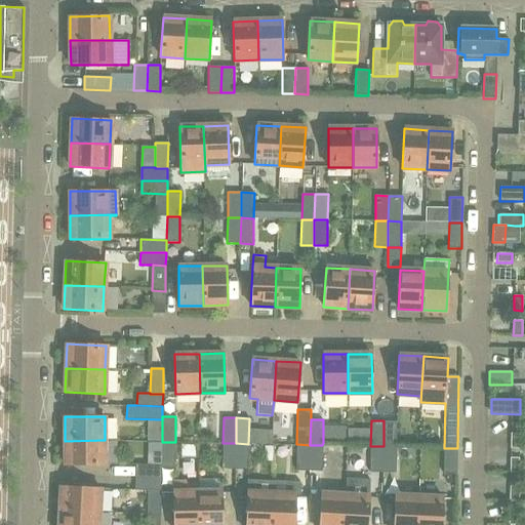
[(384,420),(384,446),(396,447),(397,421),(384,420)]
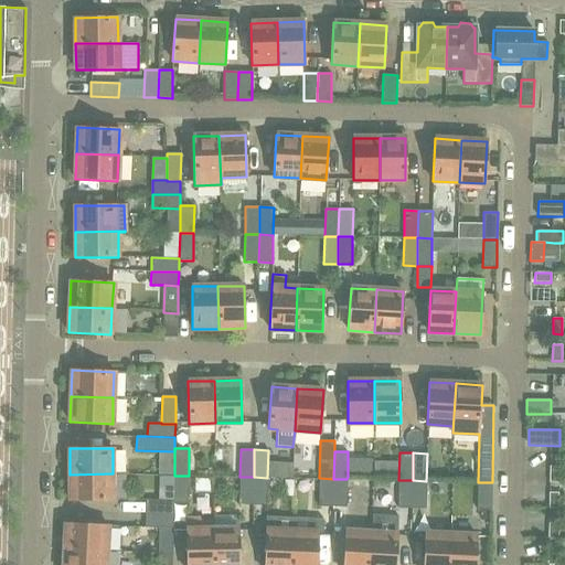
[(348,462),(348,477),(371,477),(372,459),(348,458),(348,462)]
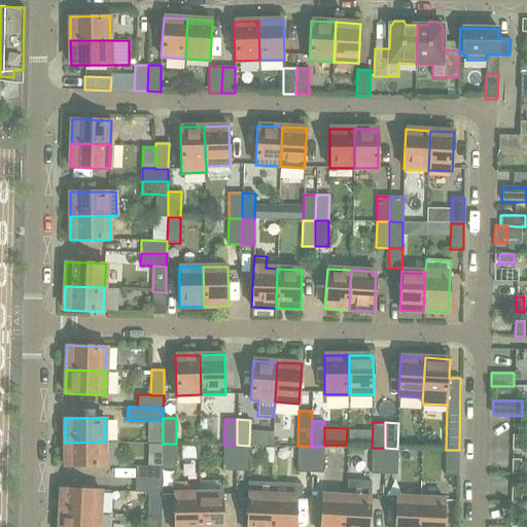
[(513,434),(513,450),(521,450),(522,435),(513,434)]
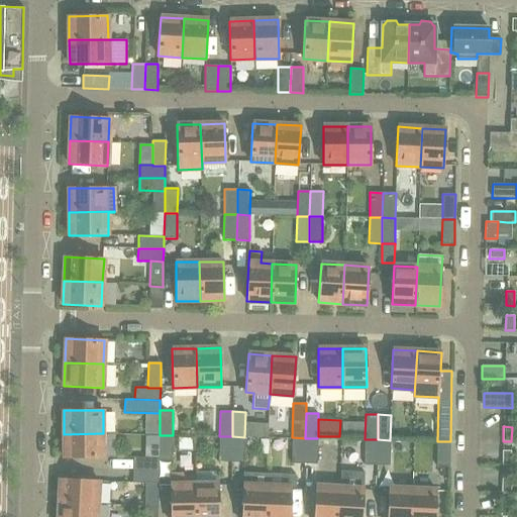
[(103,433),(64,434),(64,457),(103,457),(103,433)]
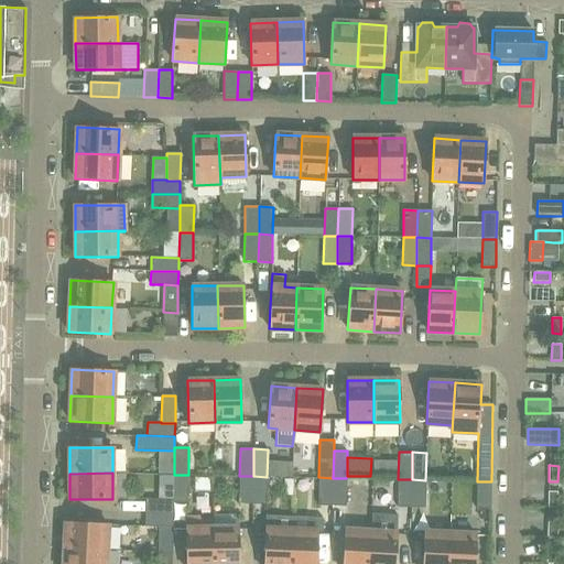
[(187,502),(188,475),(174,475),(173,499),(173,502),(187,502)]
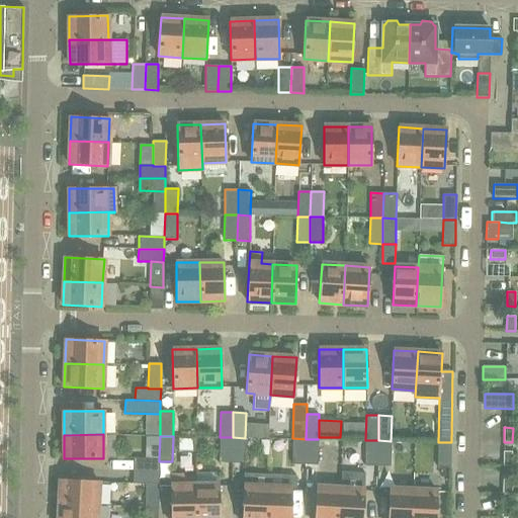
[(220,462),(232,462),(233,437),(220,437),(220,462)]
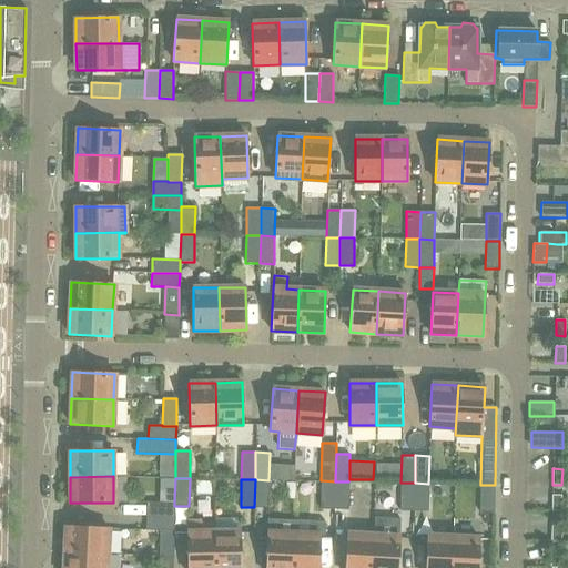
[(255,479),(254,507),(269,508),(269,480),(255,479)]
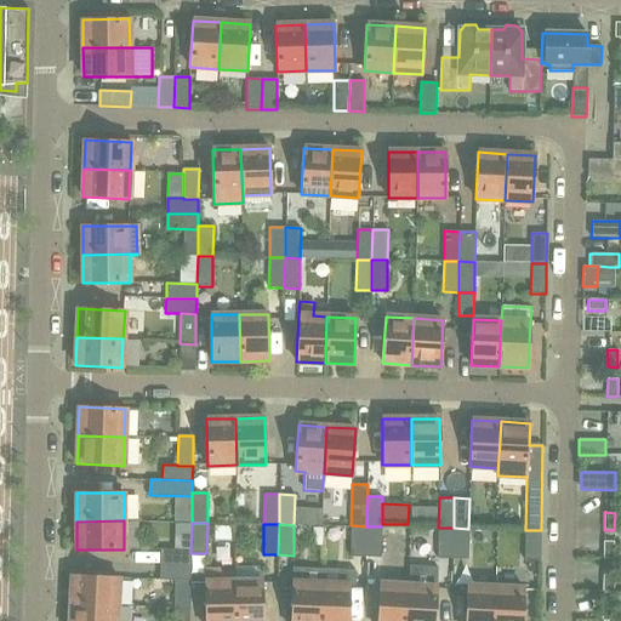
[(351,525),(351,557),(366,557),(366,527),(351,525)]
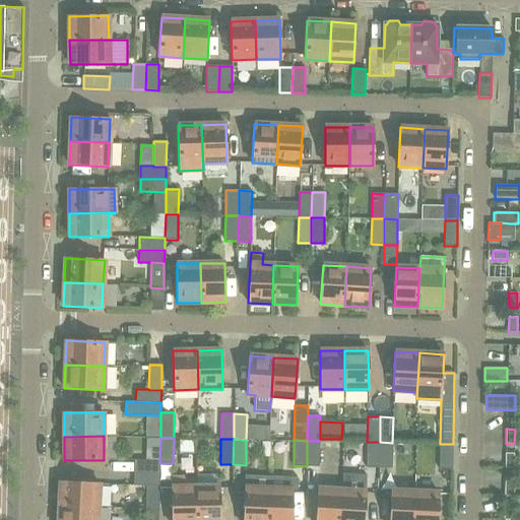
[(307,441),(307,466),(319,466),(319,441),(307,441)]
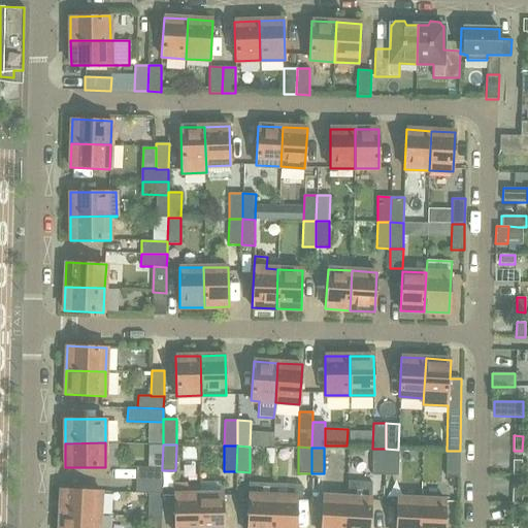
[(372,474),(385,474),(386,449),(372,449),(372,474)]
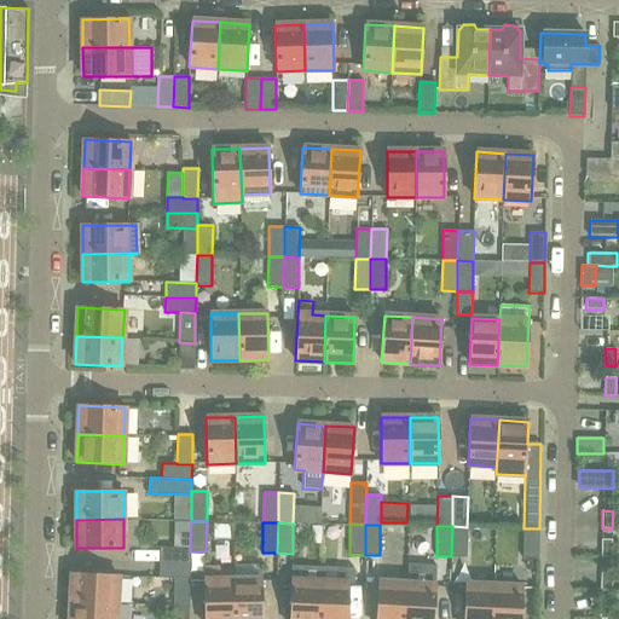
[(467,557),(467,527),(452,526),(451,556),(467,557)]
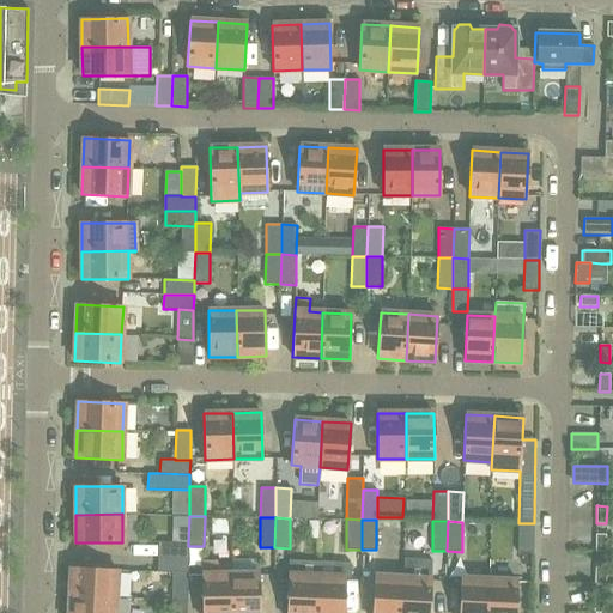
[(519,544),(519,525),(491,523),(491,542),(519,544)]
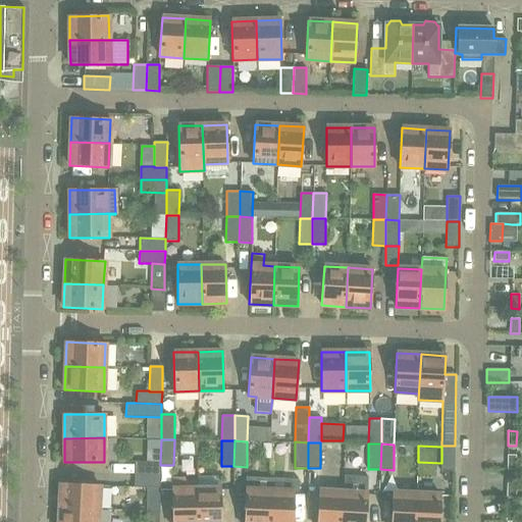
[(455,446),(441,446),(441,463),(440,471),(454,471),(455,446)]
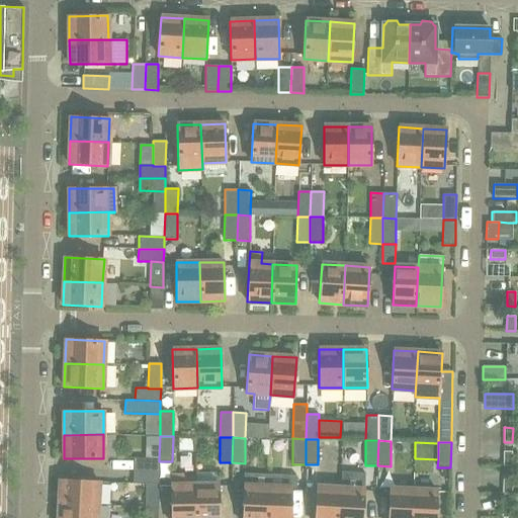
[(504,451),(503,465),(512,466),(512,451),(504,451)]
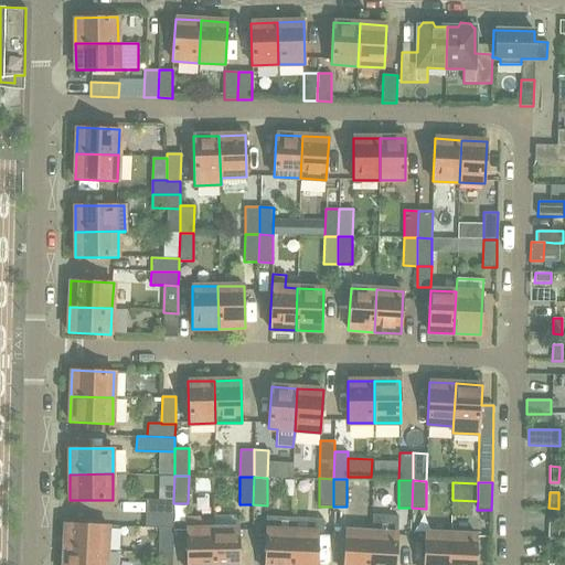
[(146,500),(146,513),(173,514),(173,503),(173,500),(146,500)]
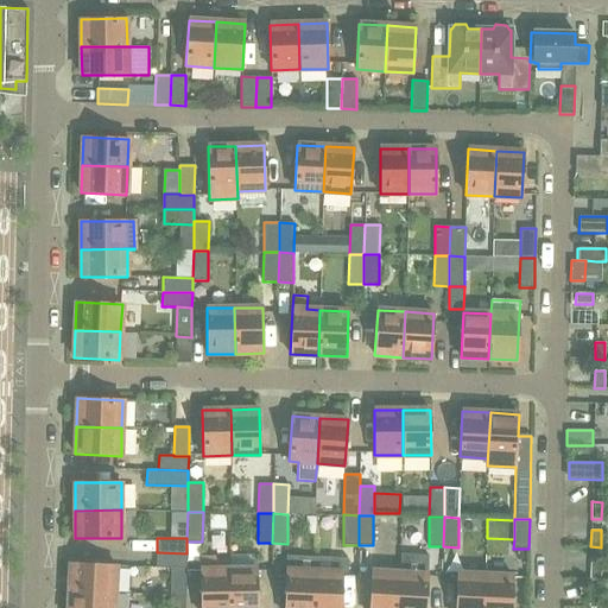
[(156,568),(171,568),(187,568),(187,553),(157,552),(156,568)]
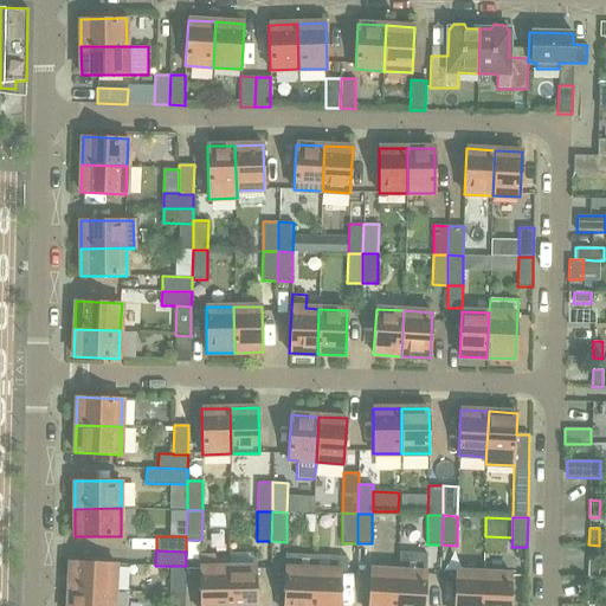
[(229,567),(229,605),(256,605),(256,567),(253,567),(253,553),(229,554),(229,559),(229,567)]
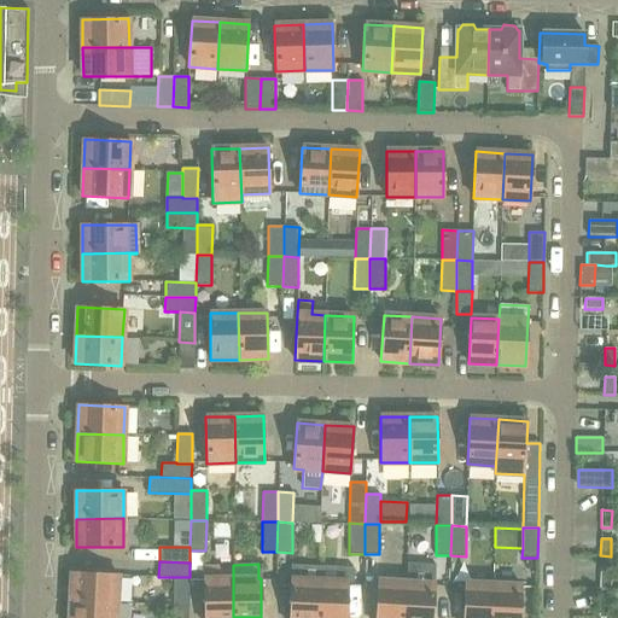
[(407,582),(403,617),(432,617),(435,584),(436,565),(408,564),(407,582)]
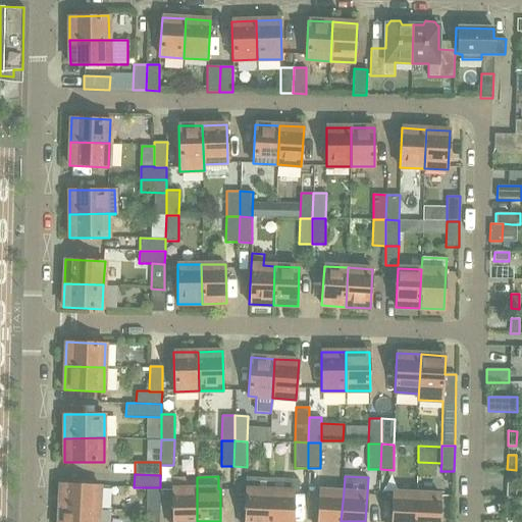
[(197,521),(197,481),(186,481),(185,477),(173,477),(173,489),(172,489),(172,521),(197,521)]
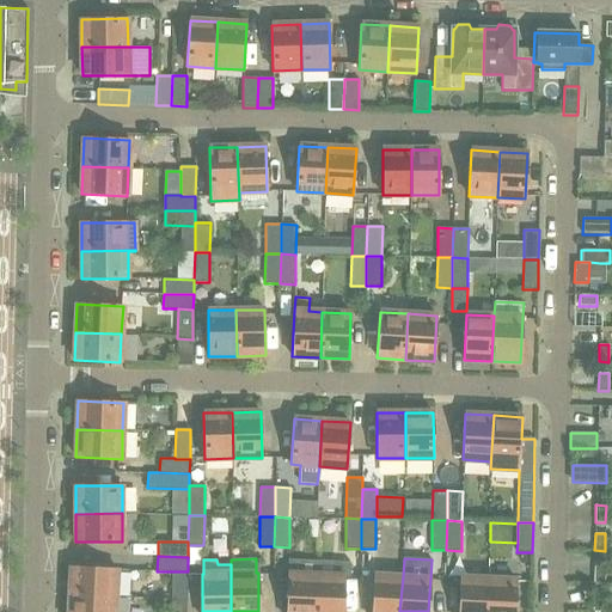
[(286,611),(314,611),(317,575),(317,561),(288,560),(288,574),(286,611)]
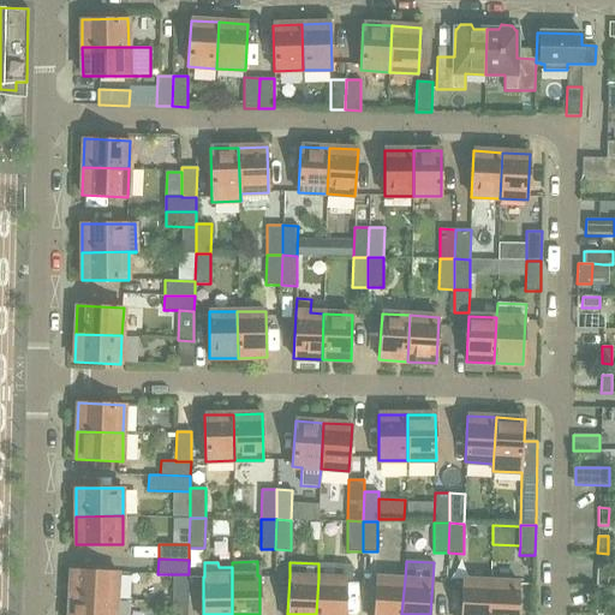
[(318,563),(318,578),(316,614),(345,614),(346,579),(352,579),(352,565),(318,563)]
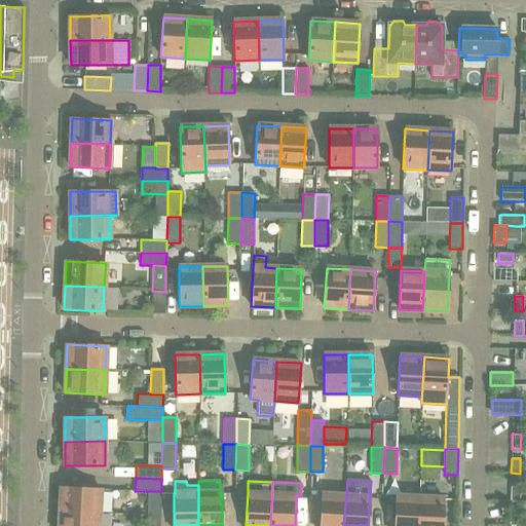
[(61,487),(60,512),(100,514),(101,489),(61,487)]
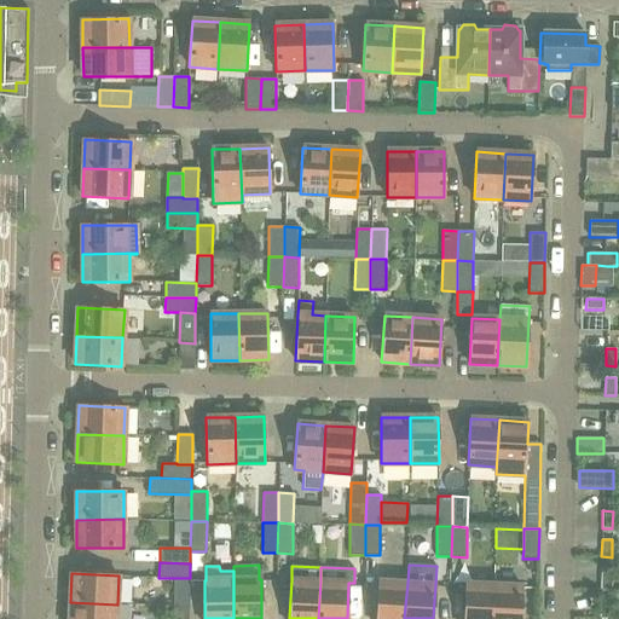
[(601,573),(601,590),(611,590),(612,573),(601,573)]
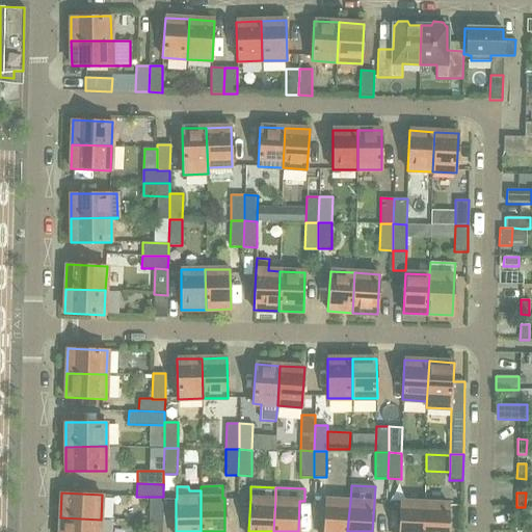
[(150,497),(149,523),(162,523),(163,497),(150,497)]
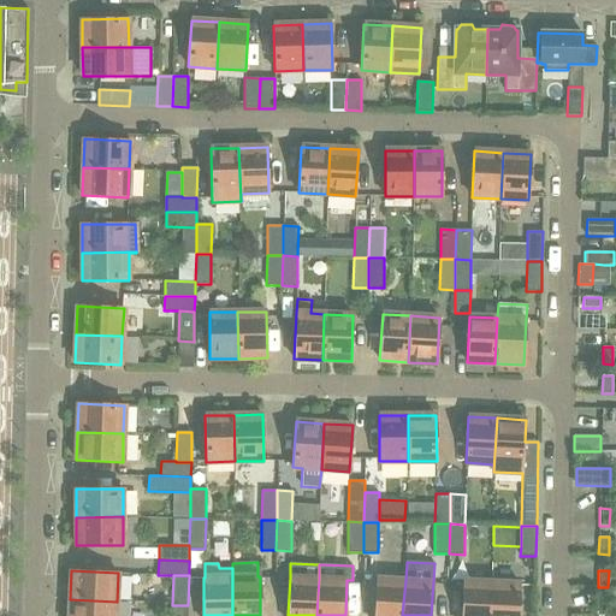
[(402,615),(406,580),(377,579),(374,615),(402,615)]
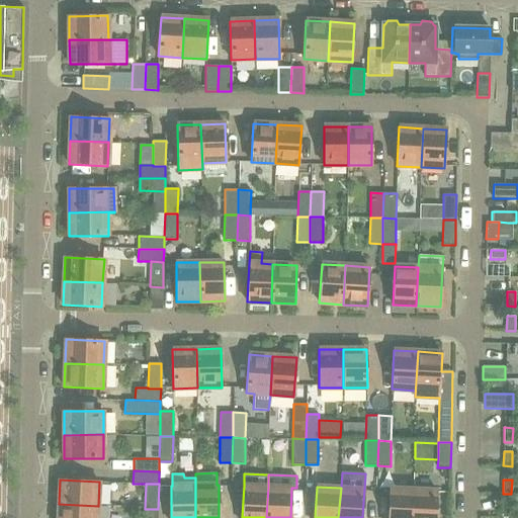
[(387,517),(412,517),(414,490),(390,489),(387,517)]
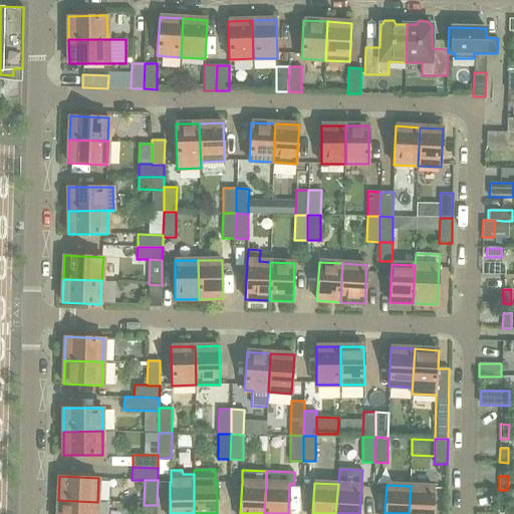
[(411,486),(409,513),(433,513),(434,487),(411,486)]
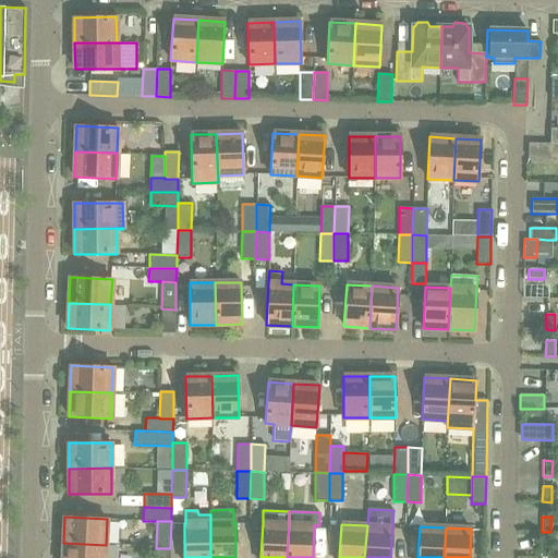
[(542,542),(541,557),(550,557),(550,542),(542,542)]
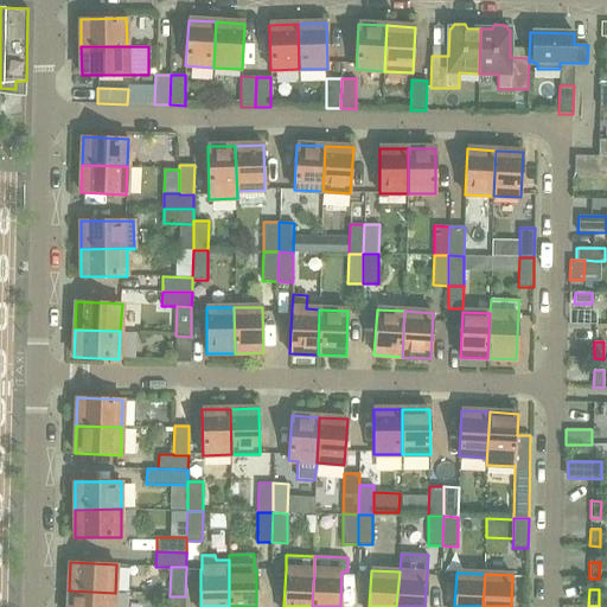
[(113,606),(115,593),(69,590),(68,606),(113,606)]
